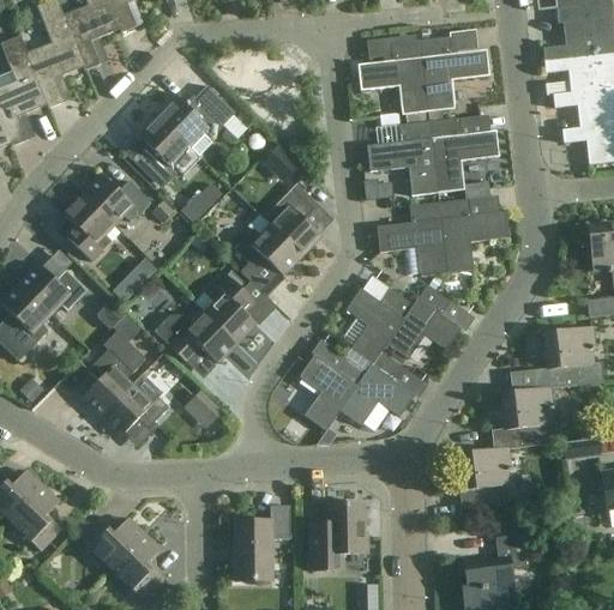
[(62,14),(64,14),(58,0),(50,0),(36,6),(50,43),(26,53),(47,104),(46,104),(48,108),(64,102),(54,78),(83,67),(83,66),(62,14)]
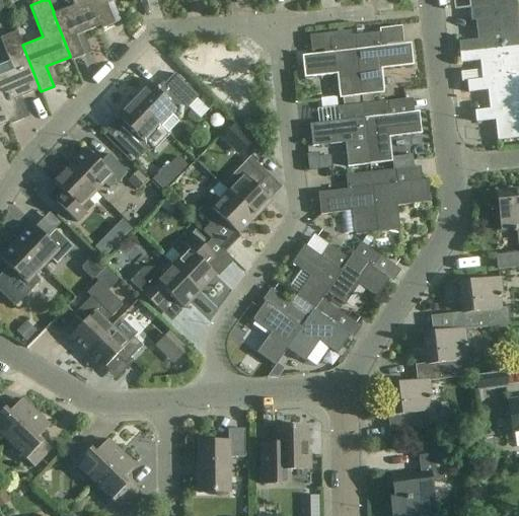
[(76,34),(100,24),(101,24),(90,0),(72,0),(74,4),(54,12),(53,12),(70,56),(70,57),(71,60),(84,54),(76,34)]
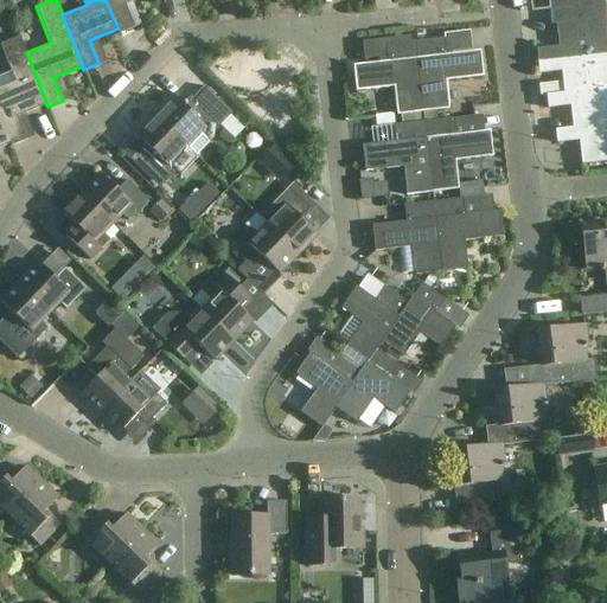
[(106,0),(119,29),(117,29),(119,32),(134,26),(125,2),(131,0),(106,0)]
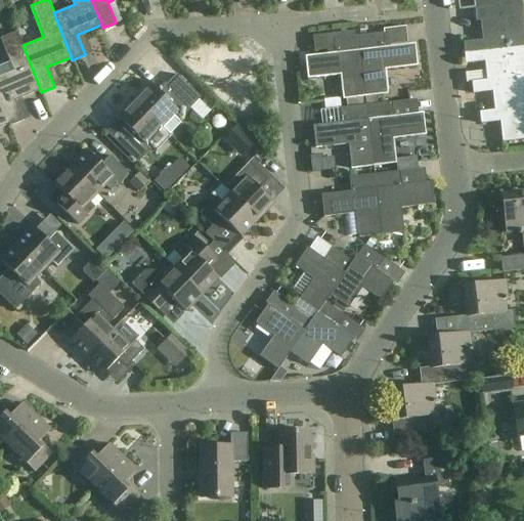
[(383,0),(385,13),(403,11),(401,0),(383,0)]
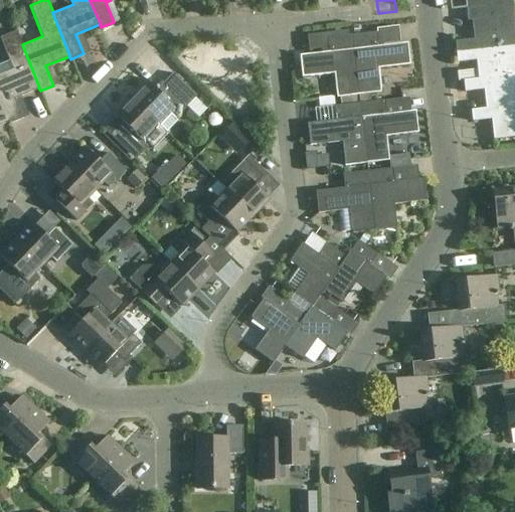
[(455,40),(457,50),(514,43),(514,20),(514,12),(513,2),(466,7),(468,20),(472,19),(474,37),(455,40)]
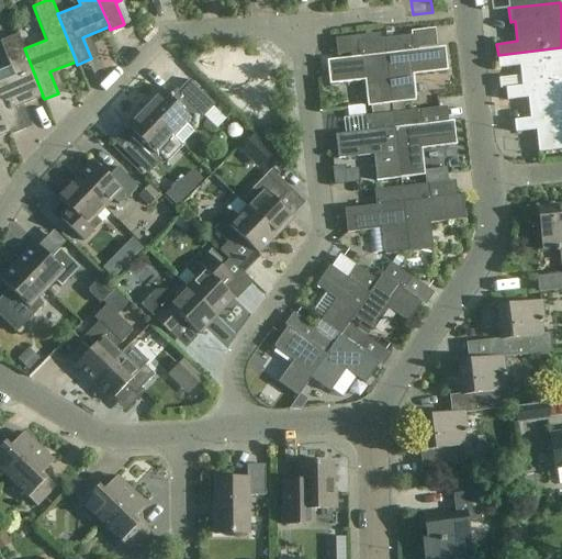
[(15,107),(42,96),(43,96),(24,48),(18,32),(0,40),(0,41),(13,74),(0,79),(0,107),(10,132),(10,134),(24,127),(15,107)]
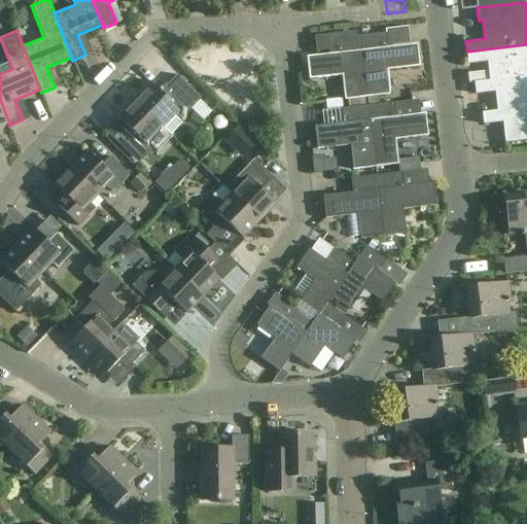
[(386,32),(360,35),(367,96),(390,94),(387,69),(420,65),(417,42),(387,46),(386,32)]
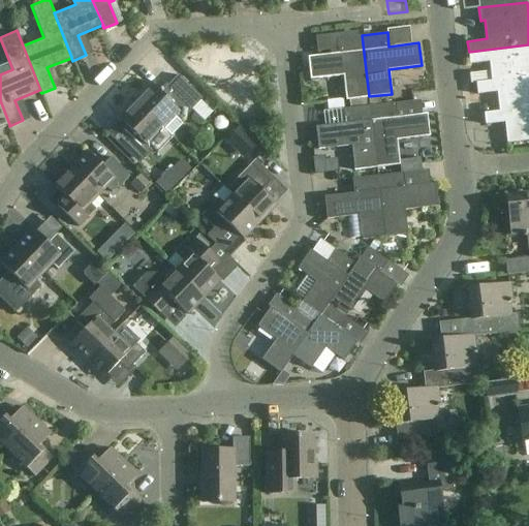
[(349,98),(350,106),(367,105),(366,97),(369,96),(362,35),(336,38),(338,53),(308,56),(310,79),(343,74),(346,99),(349,98)]
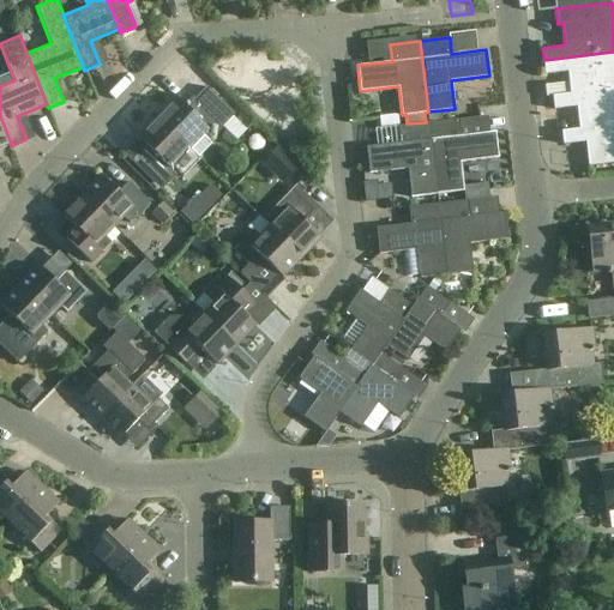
[(613,52),(545,60),(546,72),(567,70),(571,92),(571,94),(613,86),(613,52)]
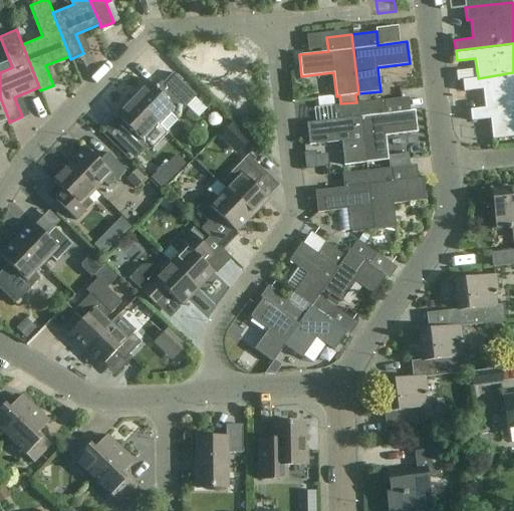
[(176,116),(188,103),(197,94),(173,71),(164,80),(170,86),(162,94),(147,80),(131,96),(159,123),(159,122),(166,131),(178,118),(176,116)]
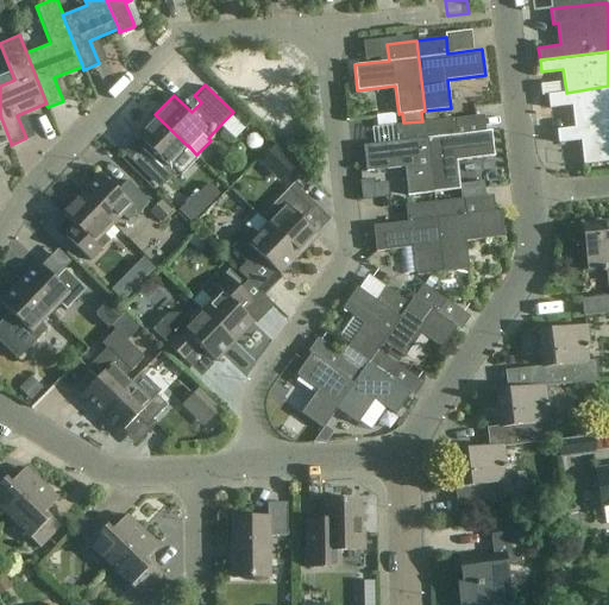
[(608,86),(566,93),(566,92),(548,94),(550,107),(572,105),(575,127),(608,123),(608,86)]
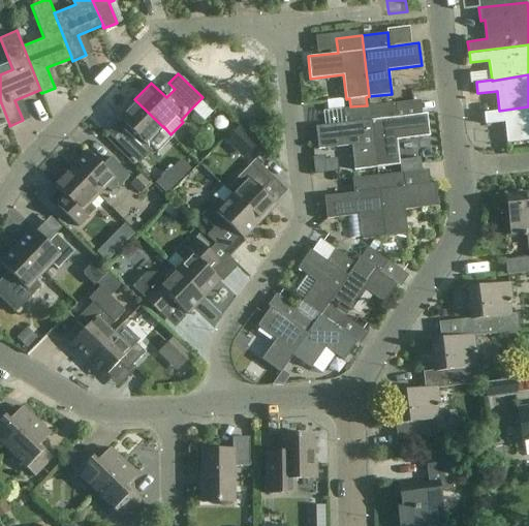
[(163,127),(134,99),(118,117),(133,131),(125,141),(144,158),(160,141),(155,135),(163,127)]
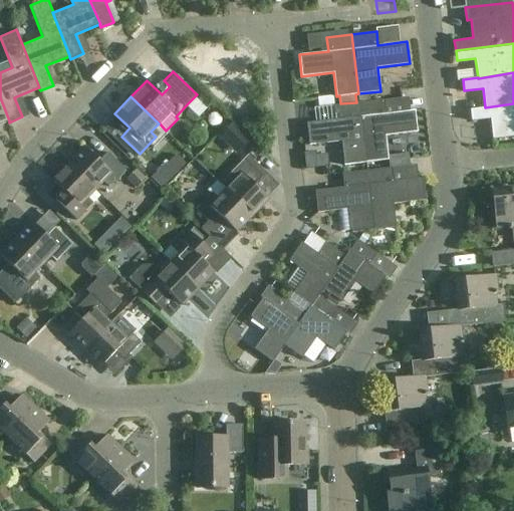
[(204,119),(213,109),(199,96),(181,115),(183,118),(192,108),(204,119)]
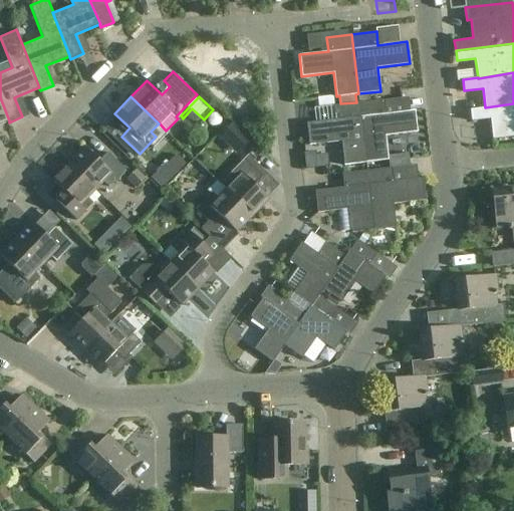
[(0,97),(0,123),(9,120),(0,97)]
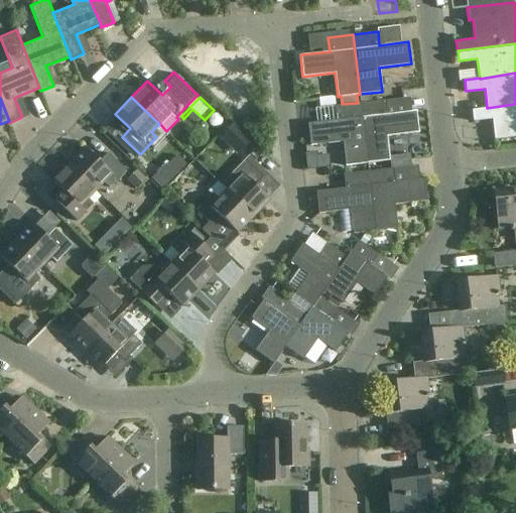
[(386,99),(361,102),(368,162),(390,159),(387,135),(419,132),(416,110),(387,113),(386,99)]
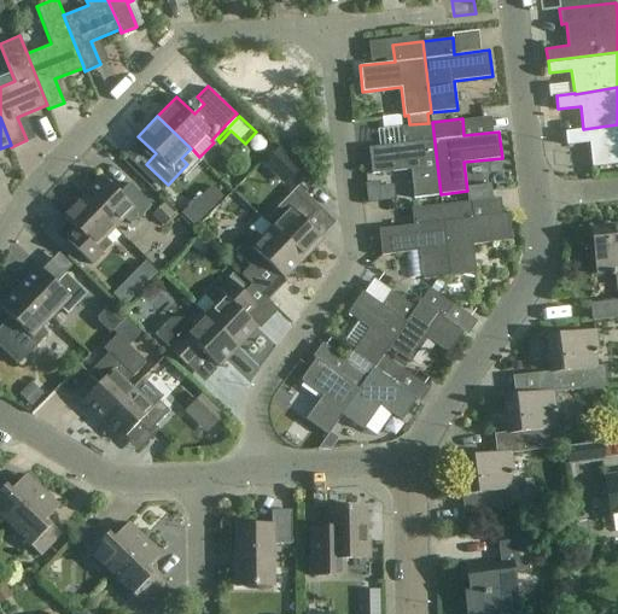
[(414,197),(441,194),(432,122),(429,123),(409,124),(402,126),(403,142),(369,146),(372,173),(410,168),(414,197)]
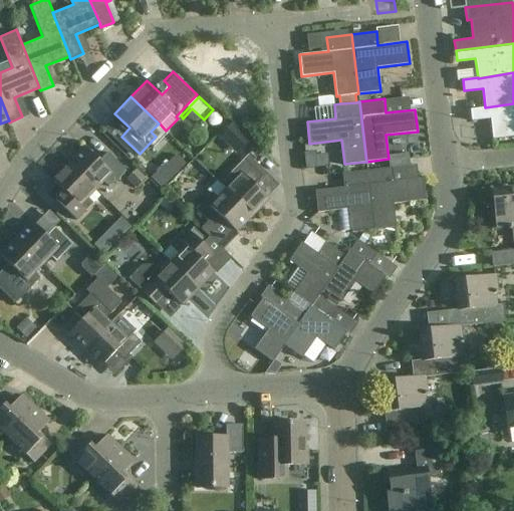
[(513,103),(485,107),(471,108),(472,119),(490,117),(493,138),(513,135),(513,103)]
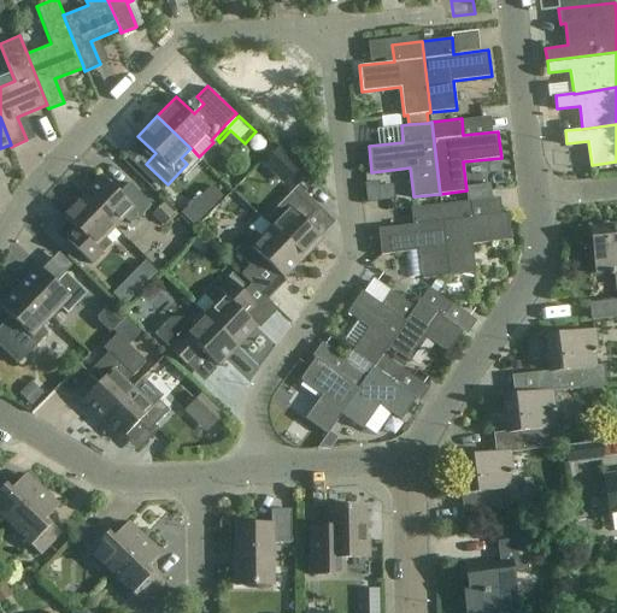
[(376,190),(374,172),(364,174),(366,192),(376,190)]
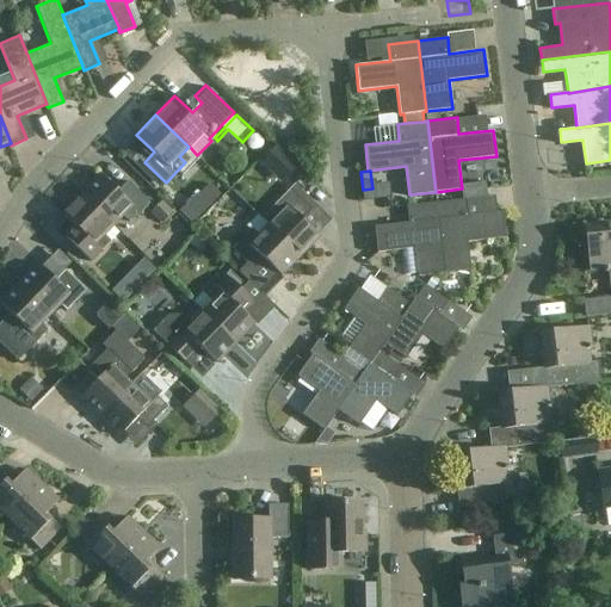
[(100,173),(81,192),(113,224),(123,214),(129,221),(149,200),(128,179),(118,190),(100,173)]
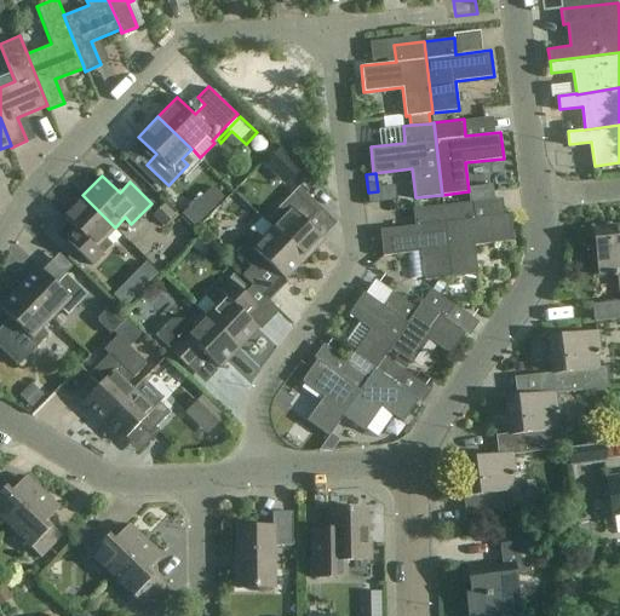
[(275,211),(265,220),(305,259),(325,239),(306,222),(316,211),(294,190),(275,211)]
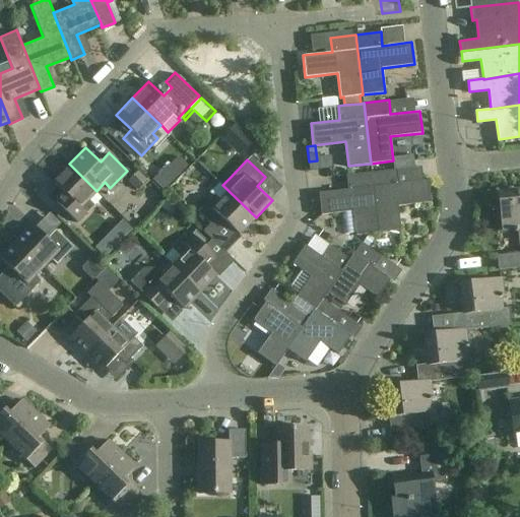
[(96,191),(69,164),(53,181),(62,190),(54,198),(77,221),(93,204),(88,199),(96,191)]
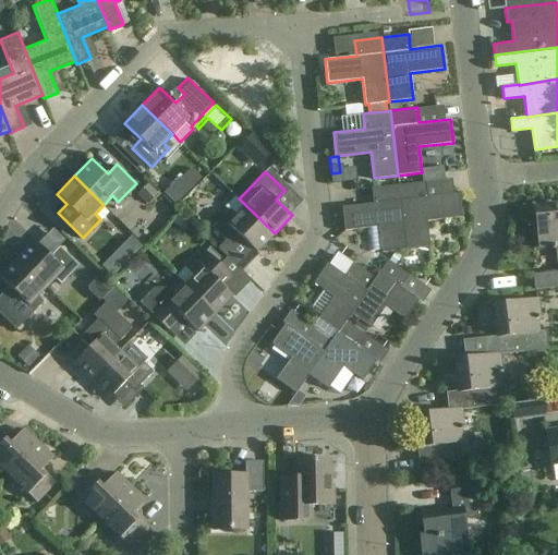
[(426,181),(399,184),(407,249),(431,246),(427,220),(462,216),(459,192),(427,196),(426,181)]
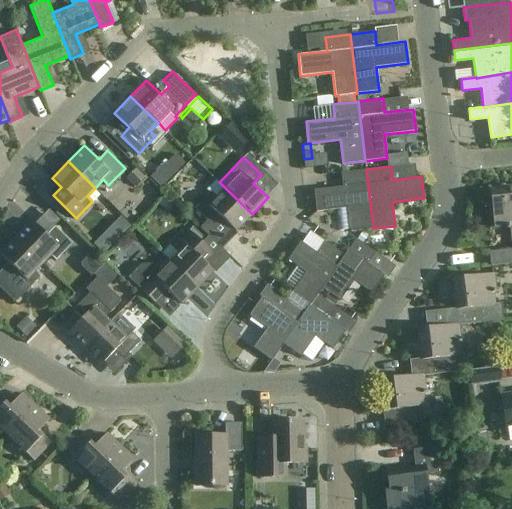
[(373,228),(366,169),(341,172),(342,186),(314,189),(316,211),(348,207),(351,231),(373,228)]
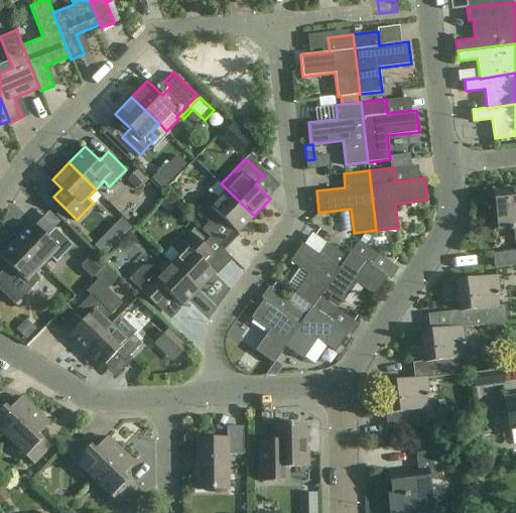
[(208,189),(212,193),(197,209),(214,226),(223,218),(238,232),(254,216),(221,183),(217,179),(208,189)]
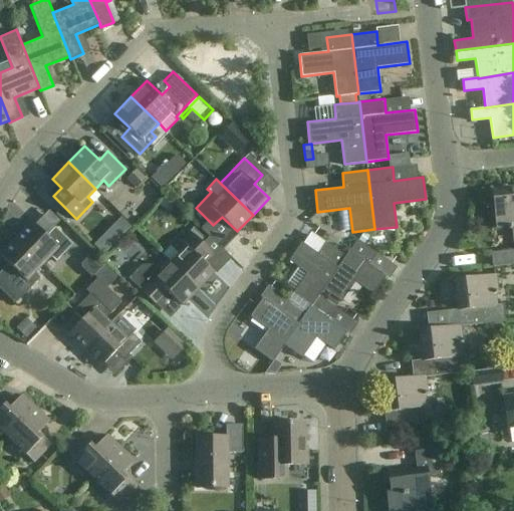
[(513,185),(492,188),(496,227),(508,225),(509,228),(512,228),(513,248),(491,251),(493,266),(513,263),(513,185)]
